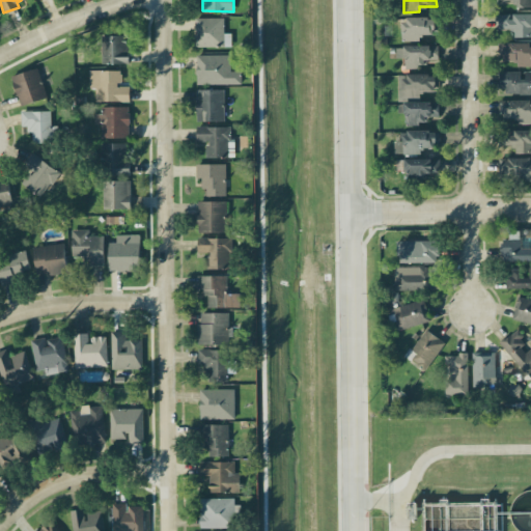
[(530,14),(498,14),(498,28),(514,28),(514,36),(530,36),(530,14)]
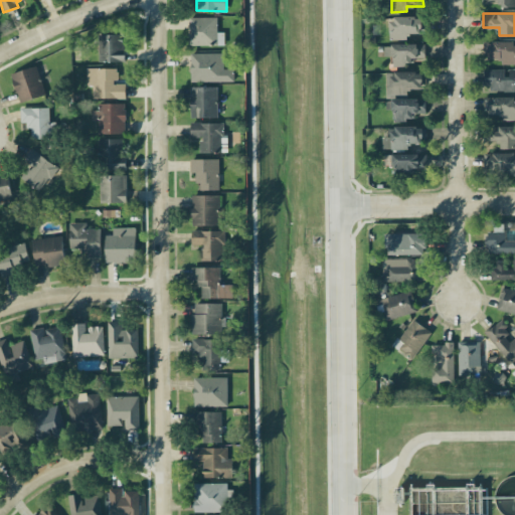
[(190,45),(224,44),(224,32),(217,32),(217,16),(189,17),(190,45)]
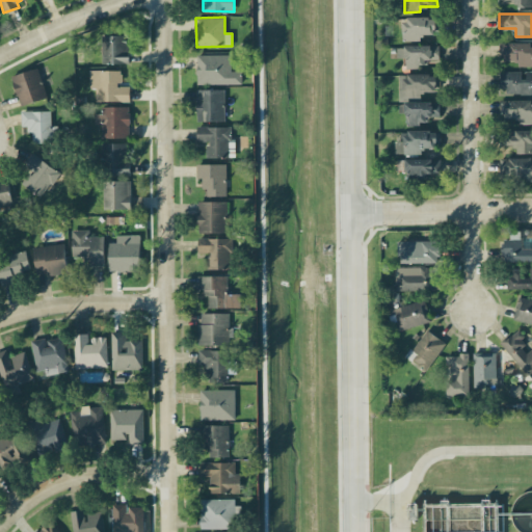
[(436,34),(435,17),(402,18),(403,41),(421,41),(421,34),(436,34)]
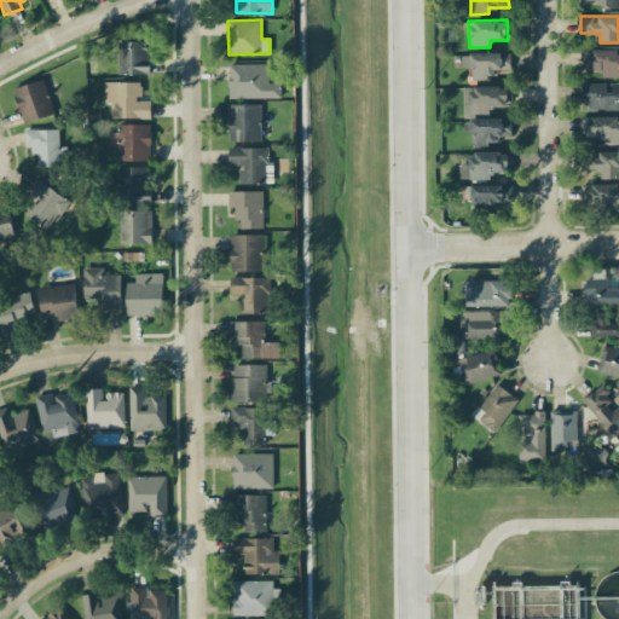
[(149,74),(150,41),(119,40),(117,74),(149,74)]
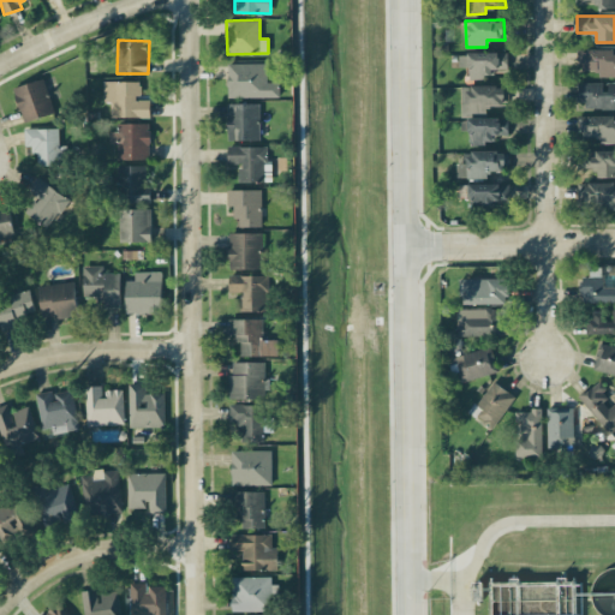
[(614,49),(577,51),(577,70),(597,70),(597,77),(614,76),(614,49)]
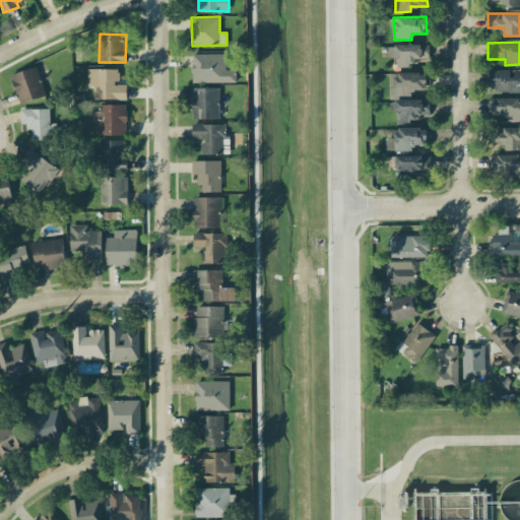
[(397,66),(417,66),(417,58),(429,58),(429,44),(388,45),(388,57),(396,56),(397,66)]
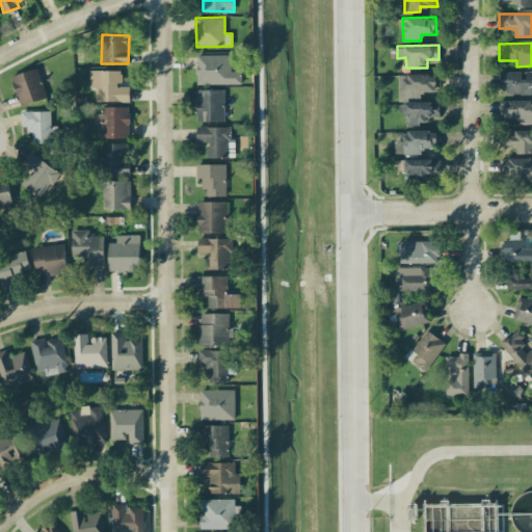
[(197,54),(196,83),(242,84),(242,71),(232,71),(232,55),(197,54)]
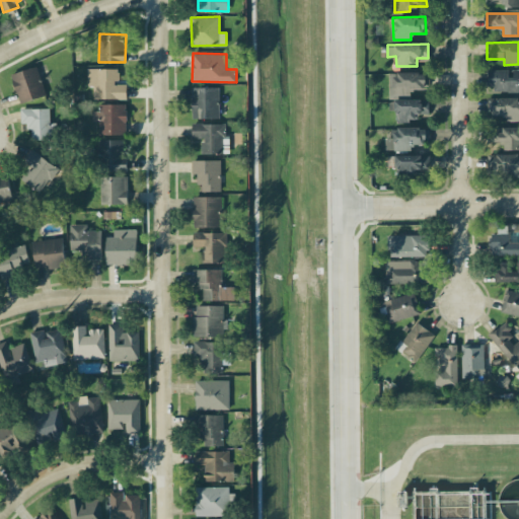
[(11,74),(19,102),(46,95),(36,66),(11,74)]
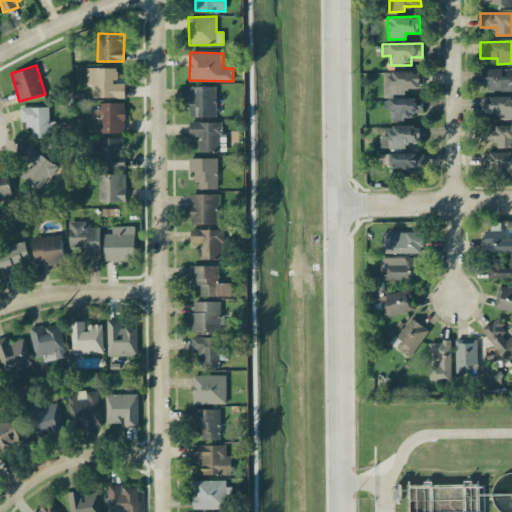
[(92,97),(125,97),(124,81),(117,81),(116,67),(85,68),(86,84),(91,84),(92,97)]
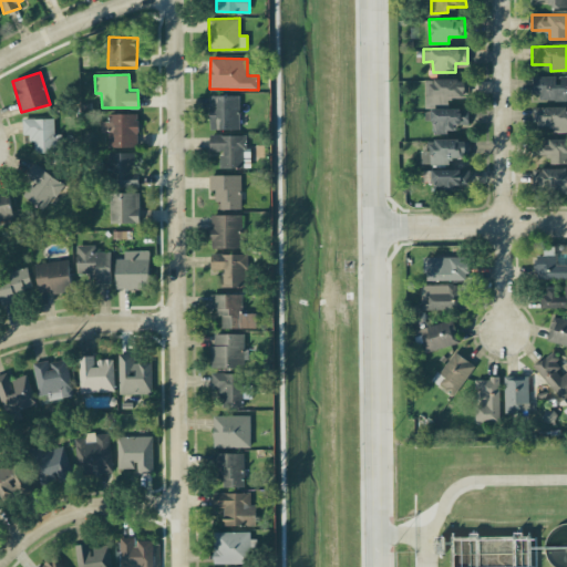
[(532,75),(532,99),(566,99),(566,75),(558,75),(532,75)]
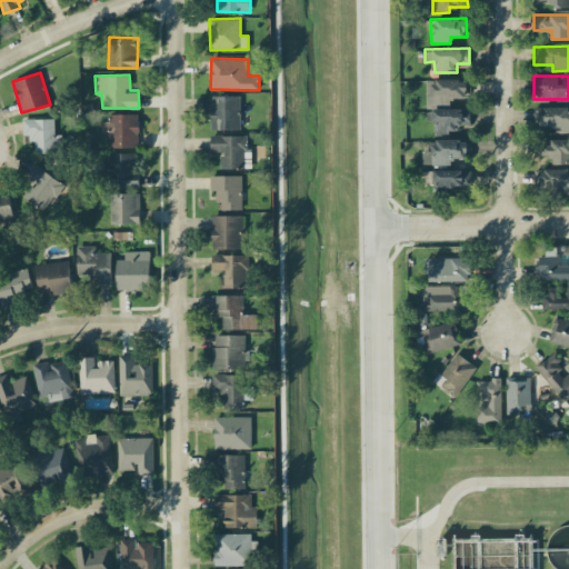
[(427,79),(427,105),(450,105),(450,98),(468,98),(468,79),(427,79)]
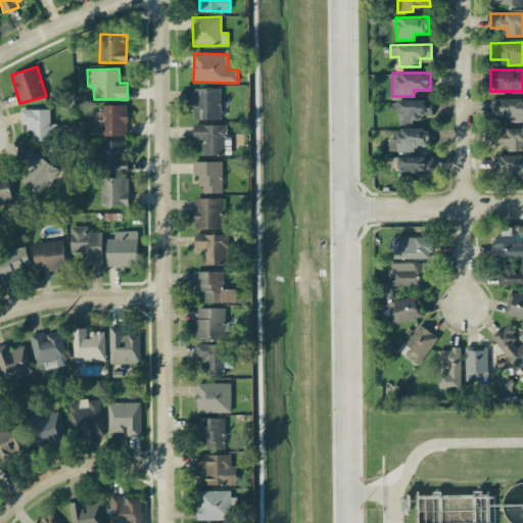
[(221,119),(221,87),(193,88),(193,119),(221,119)]
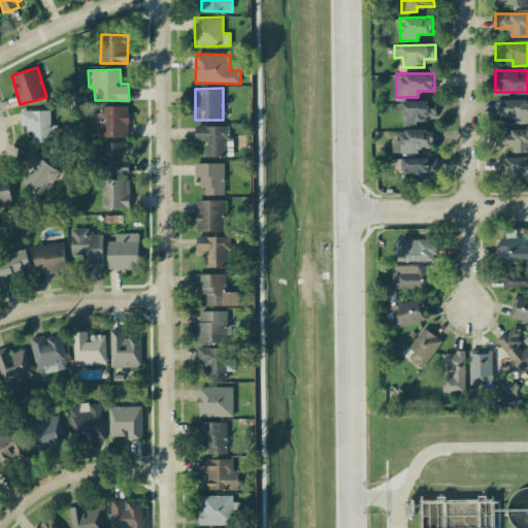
[(515,117),(515,123),(527,122),(527,99),(496,100),(496,117),(515,117)]
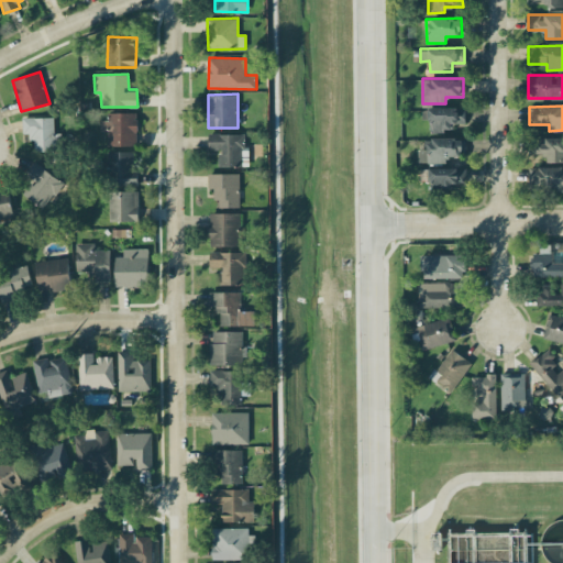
[(465,123),(465,107),(427,108),(427,119),(430,119),(430,132),(453,131),(453,123),(465,123)]
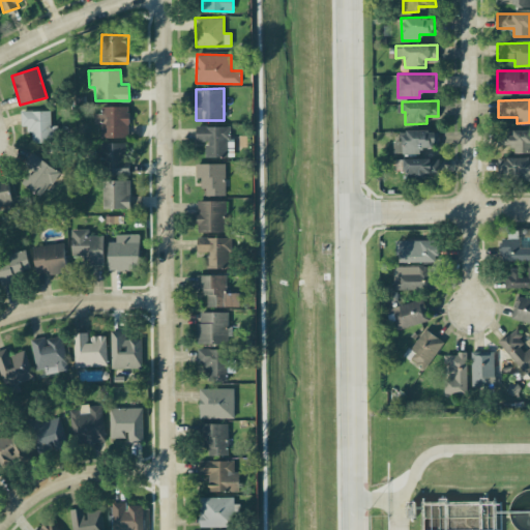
[(128,106),(101,106),(100,113),(94,113),(94,124),(100,124),(100,137),(128,138),(128,106)]
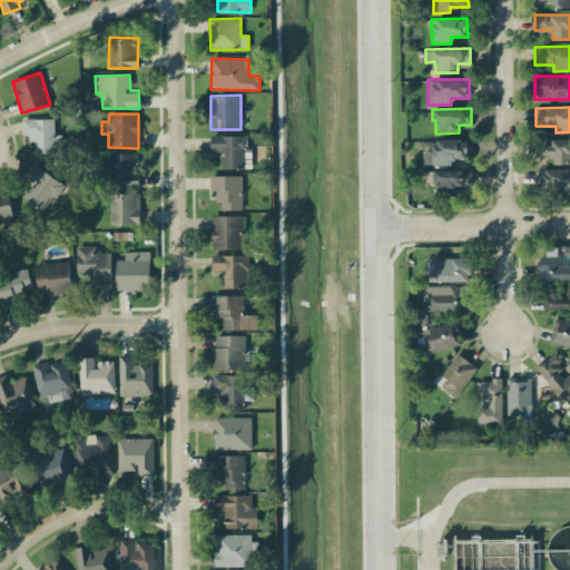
[(55,134),(53,118),(22,119),(22,135),(32,135),(32,154),(59,153),(59,134),(55,134)]
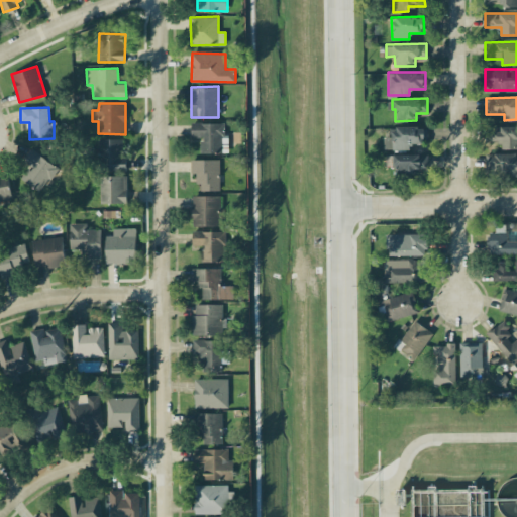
[(191,137),(201,137),(201,152),(228,152),(228,134),(224,134),(225,123),(192,122),(191,137)]
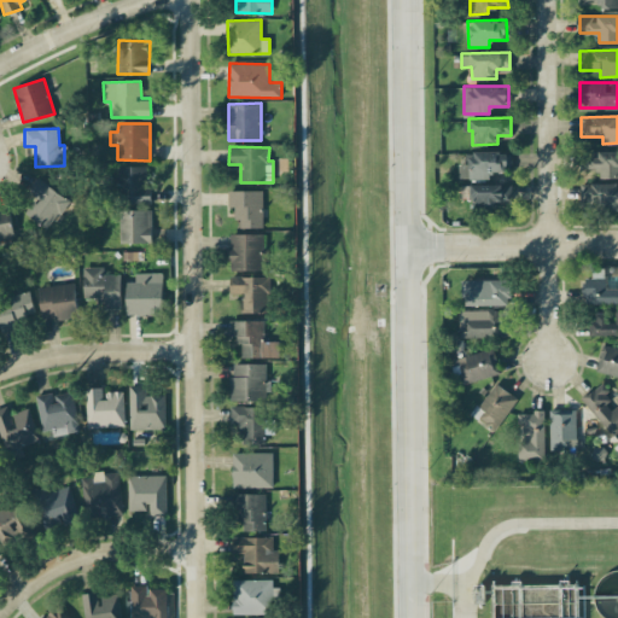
[(490,178),(490,172),(511,170),(509,150),(471,151),(471,163),(459,163),(459,179),(490,178)]
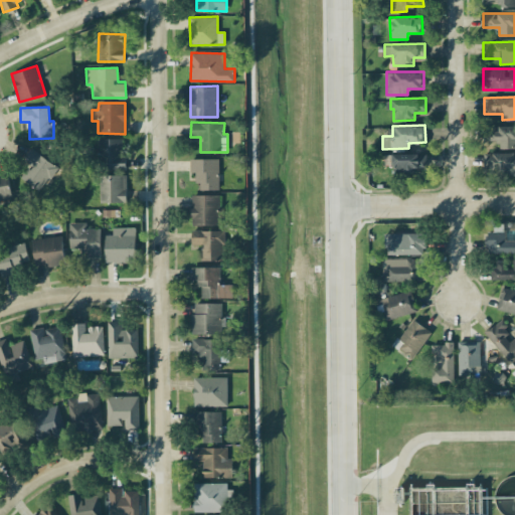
[(500,148),(514,148),(514,125),(496,126),(497,128),(485,128),(485,140),(500,140),(500,148)]
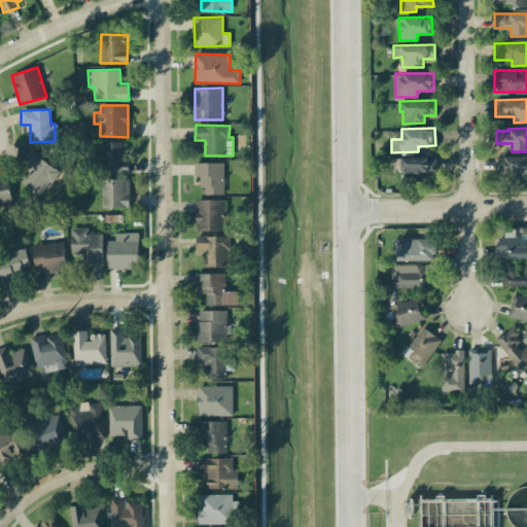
[(129,156),(125,156),(124,141),(100,142),(101,173),(129,173),(129,156)]
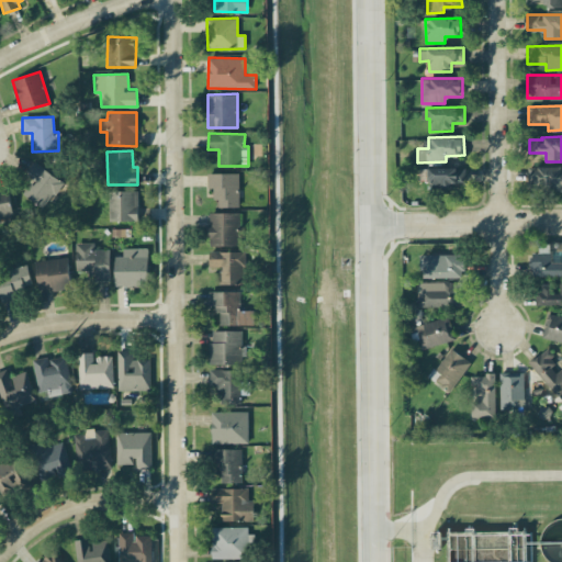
[(25,173),(34,180),(23,194),(43,209),(63,181),(34,161),(25,173)]
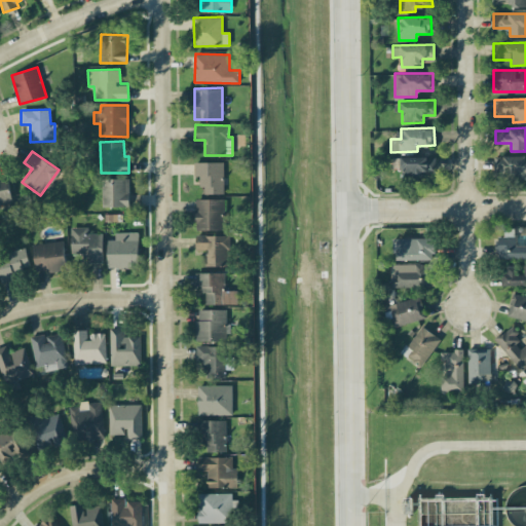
[(525,155),(497,156),(497,173),(512,173),(512,180),(525,179),(525,155)]
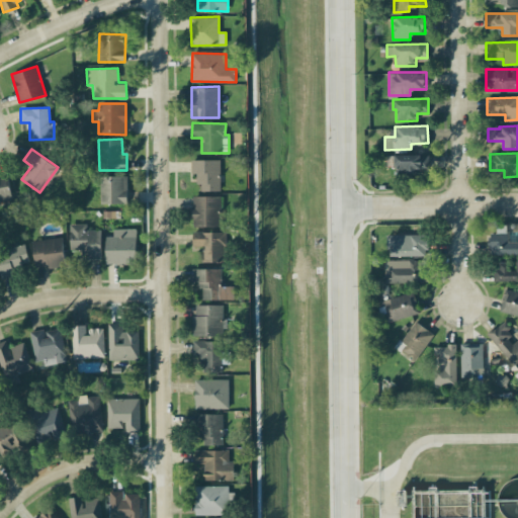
[(396,173),(429,173),(429,155),(396,154),(396,173)]
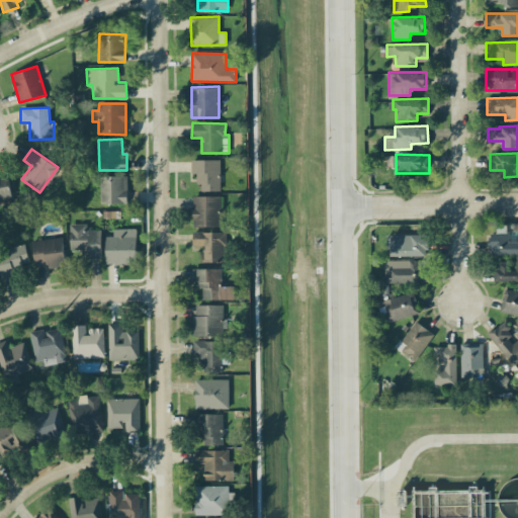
[(191,160),(191,173),(198,173),(199,190),(220,190),(220,159),(191,160)]
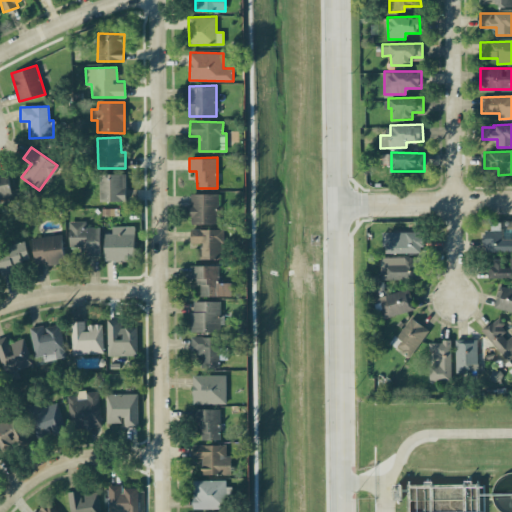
[(0,169),(0,201),(1,202),(0,198),(12,196),(7,168),(0,169)]
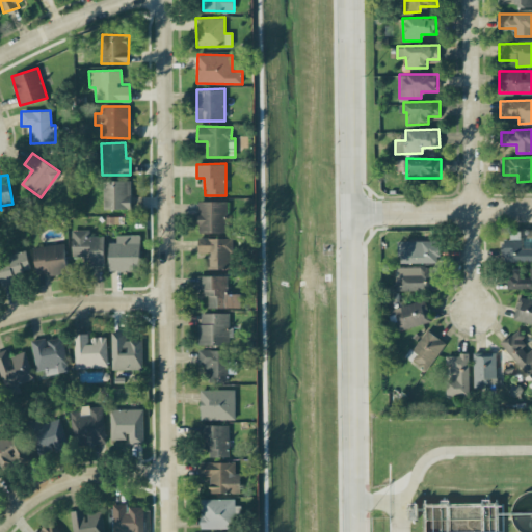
[(131,181),(103,180),(103,208),(131,209),(131,181)]
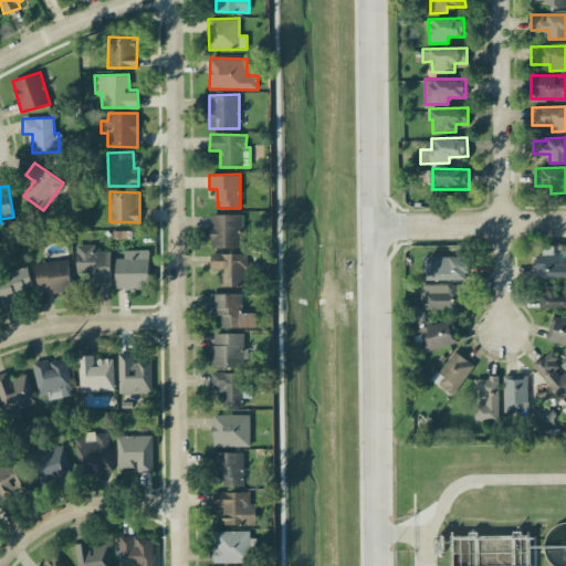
[(241,247),(241,213),(211,215),(211,248),(241,247)]
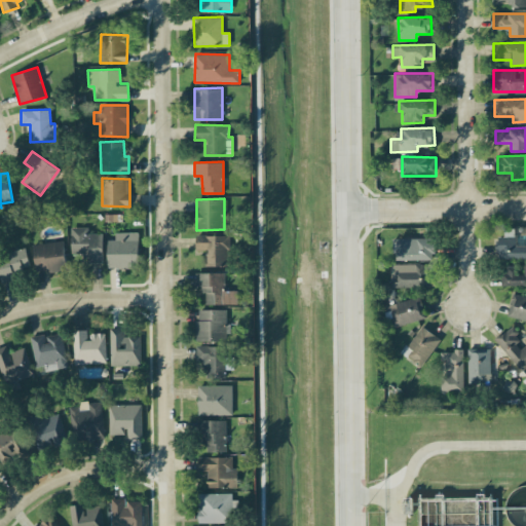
[(103,262),(103,232),(87,233),(87,227),(71,227),(71,255),(89,255),(89,263),(103,262)]
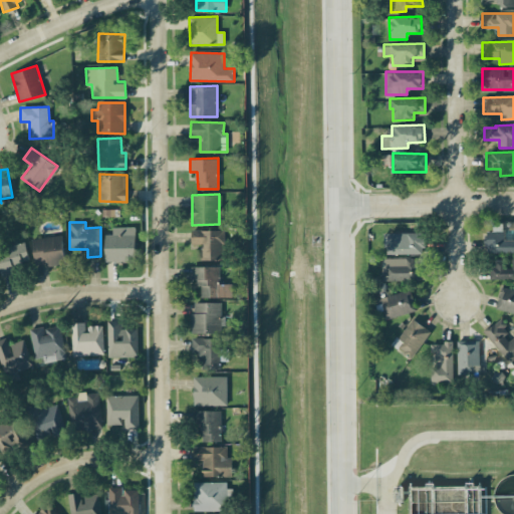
[(135,262),(136,227),(112,227),(112,234),(105,234),(104,261),(135,262)]
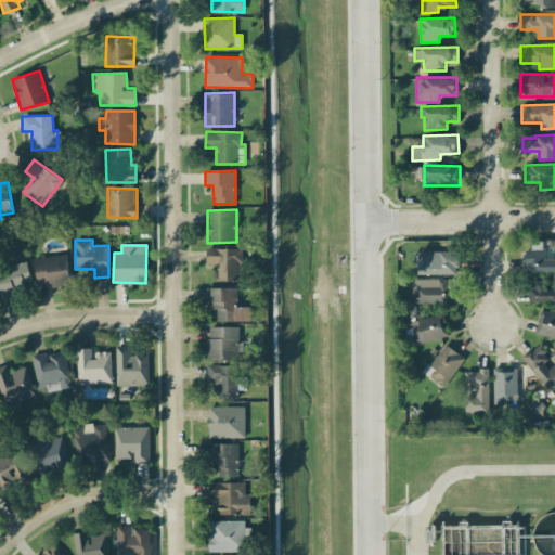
[(217,281),(242,281),(243,248),(207,247),(207,263),(217,263),(217,281)]
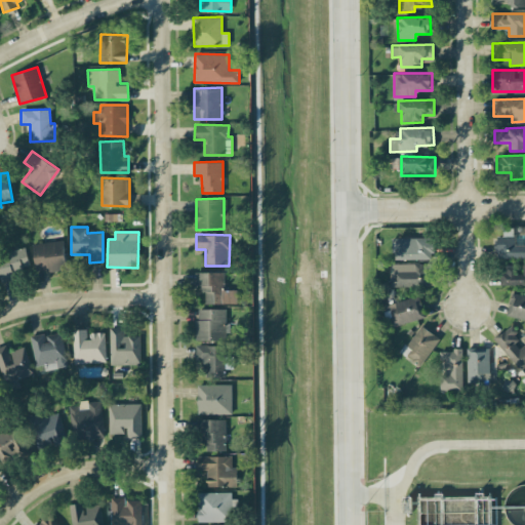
[(524,235),(524,236),(524,245),(515,245),(515,235),(495,236),(496,258),(524,256),(524,235)]
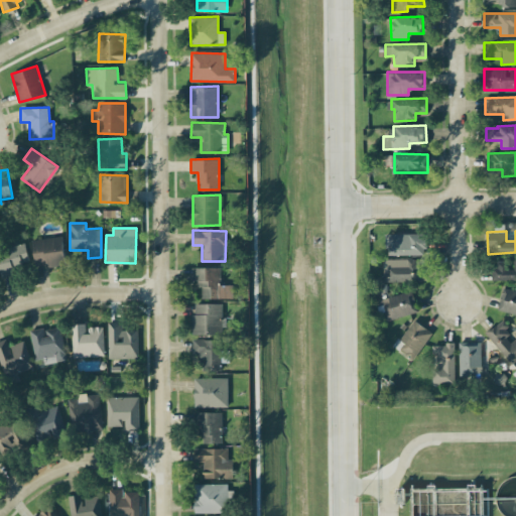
[(425,254),(425,233),(386,234),(386,255),(425,254)]
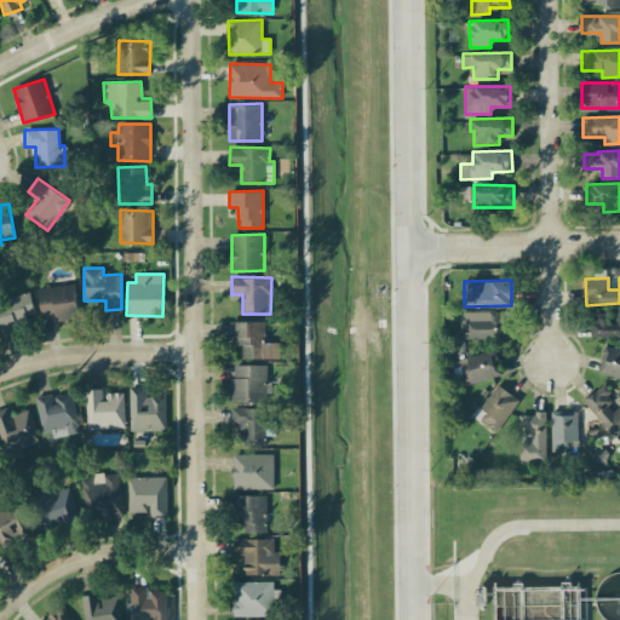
[(38,288),(44,322),(80,316),(74,282),(38,288)]
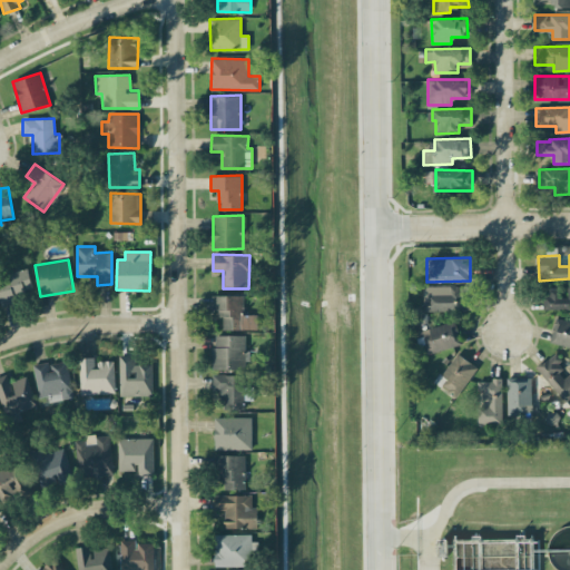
[(0,273),(0,288),(2,302),(32,297),(28,269),(0,273)]
